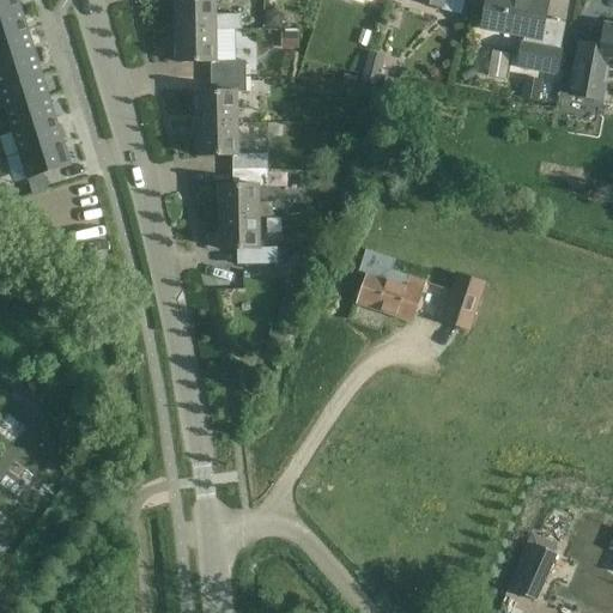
[(0,0),(0,12),(20,7),(18,0),(0,0)]
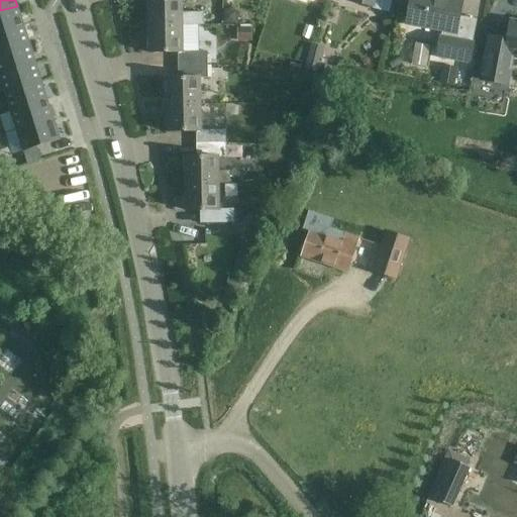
[(148,27),(183,26),(204,26),(204,13),(183,13),(182,0),(148,0),(148,27)]
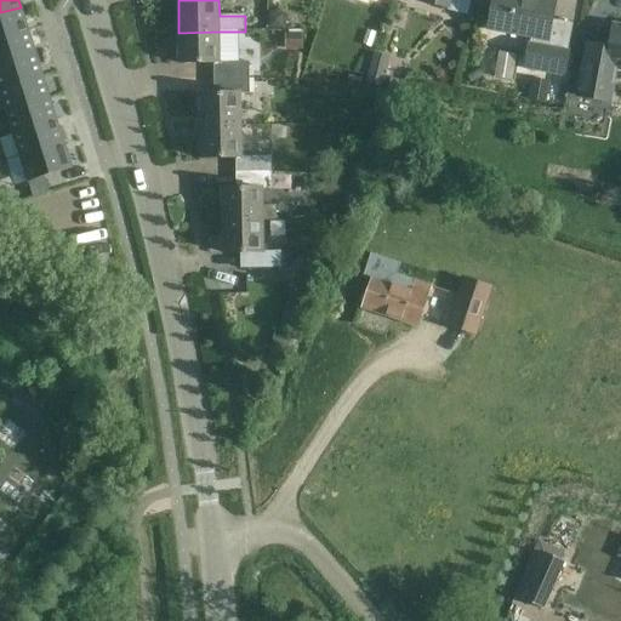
[(494,0),(489,28),(548,39),(554,0),(494,0)]
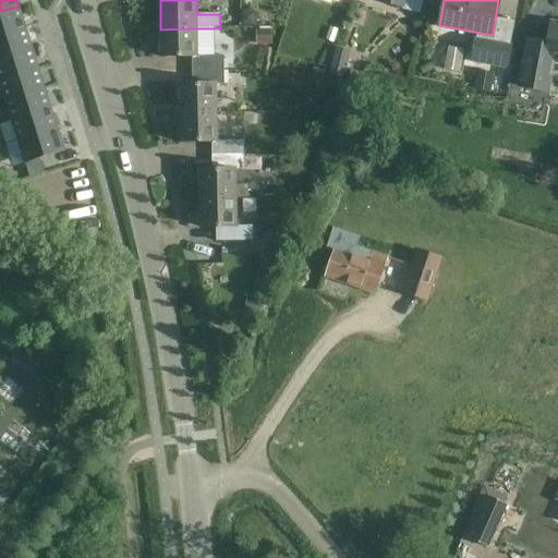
[(19,7),(0,11),(0,35),(25,27),(19,7)]
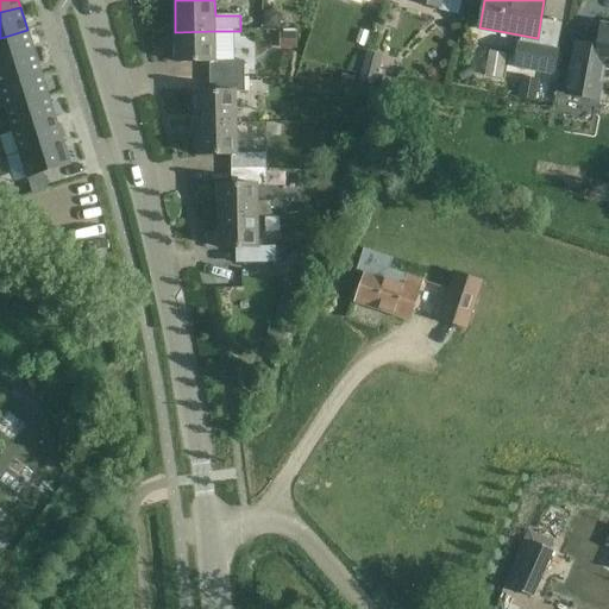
[(277,27),(277,18),(274,14),(264,13),(263,27),(277,27)]
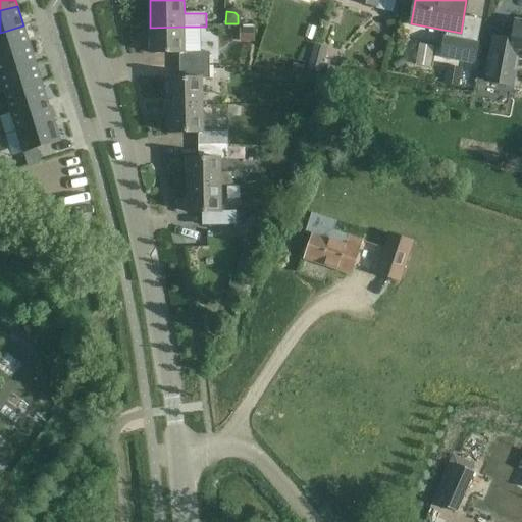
[(486,81),(512,86),(517,57),(521,57),(521,23),(516,22),(512,42),(494,39),(486,81)]
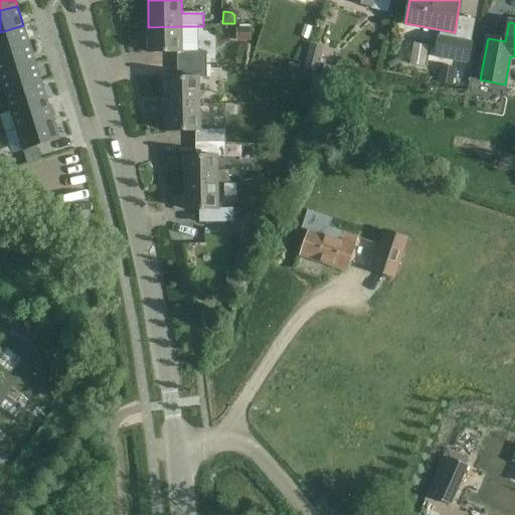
[(0,32),(0,53),(29,44),(23,25),(0,32)]
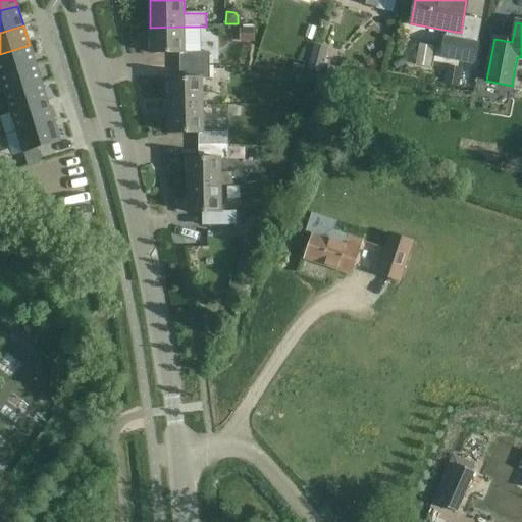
[(168,80),(169,107),(203,106),(202,79),(210,79),(209,53),(185,54),(185,27),(150,28),(151,54),(178,54),(179,80),(168,80)]
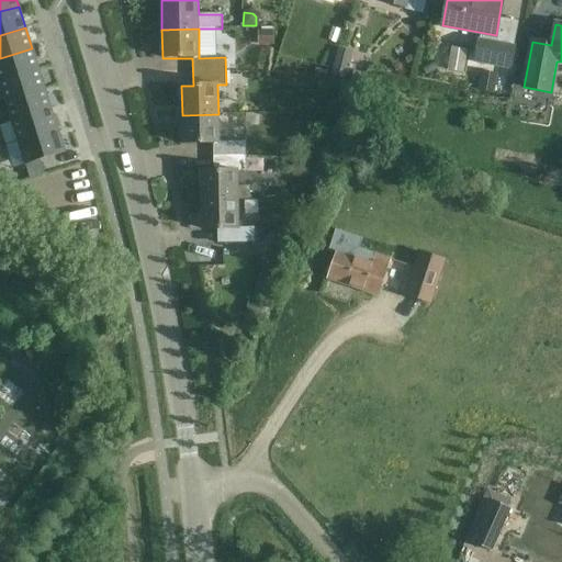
[(512,70),(516,45),(478,38),(473,64),(512,70)]
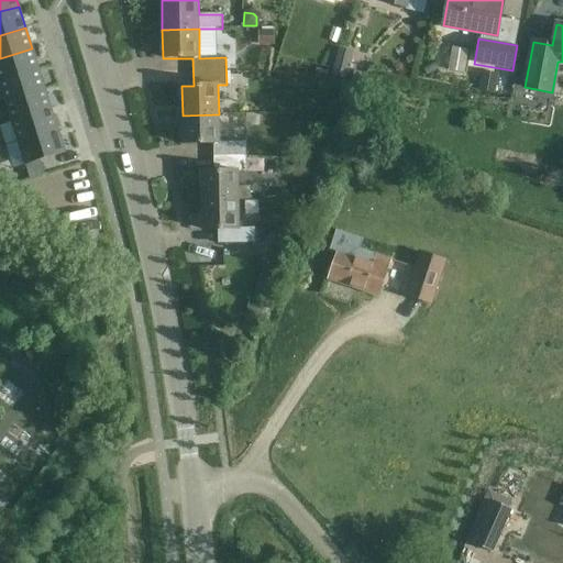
[(451,69),(468,70),(470,47),(452,46),(451,69)]
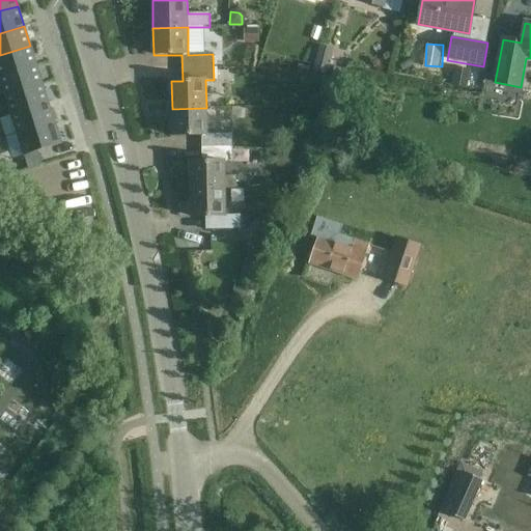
[(30,46),(0,55),(0,77),(36,65),(30,46)]
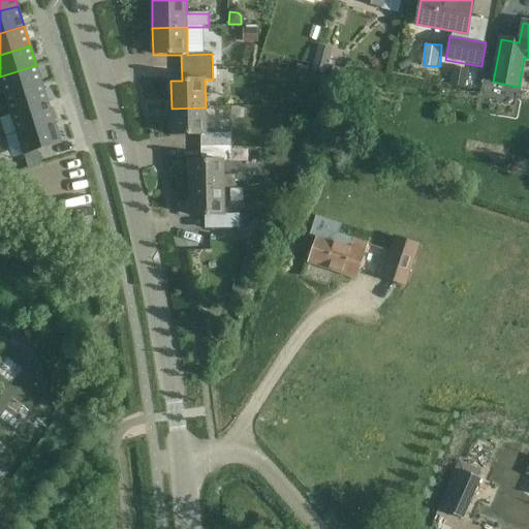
[(318,45),(311,70),(325,74),(332,49),(318,45)]
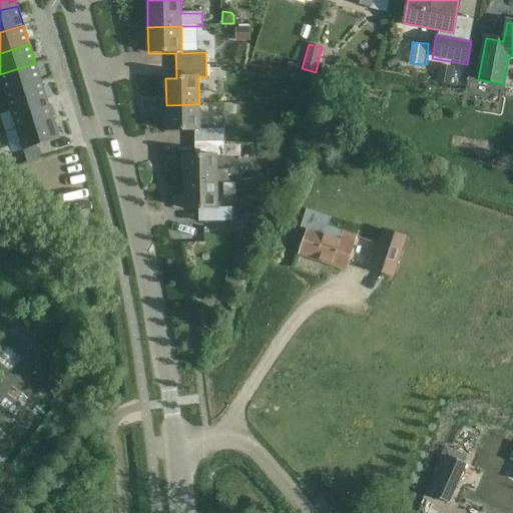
[(0,78),(5,94),(41,82),(35,63),(0,74),(0,78)]
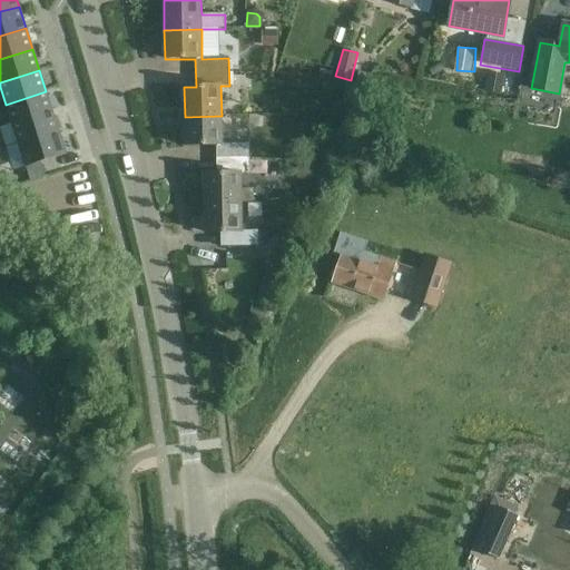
[(52,112),(46,91),(6,105),(12,126),(52,112)]
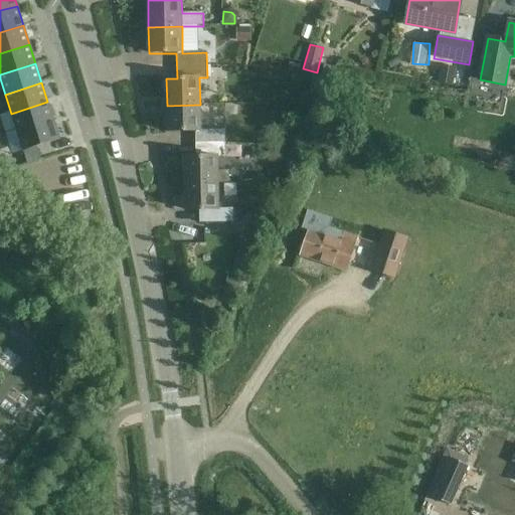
[(17,133),(53,121),(47,102),(11,114),(17,133)]
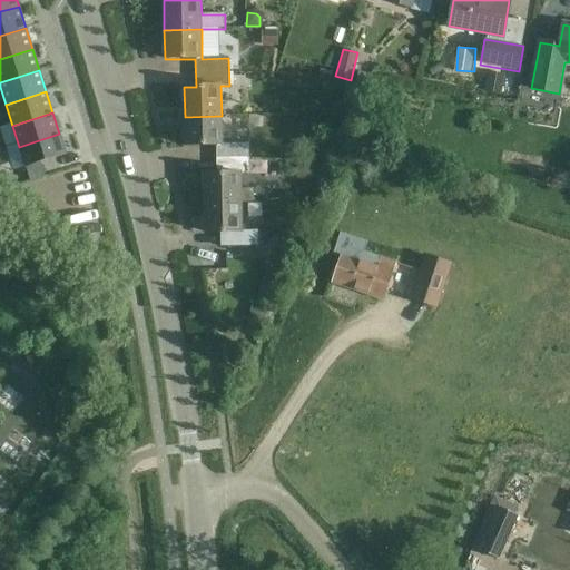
[(204,174),(205,204),(242,203),(242,202),(253,202),(253,188),(242,188),(242,174),(249,173),(248,145),(222,146),(222,116),(185,117),(185,146),(216,146),(216,174),(204,174)]
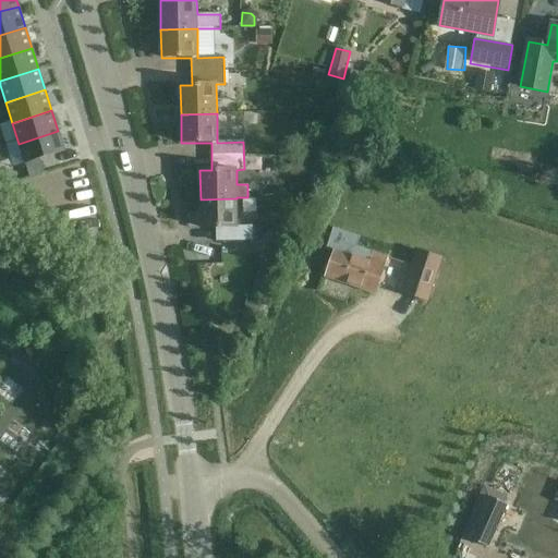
[(64,152),(58,131),(19,144),(25,165),(64,152)]
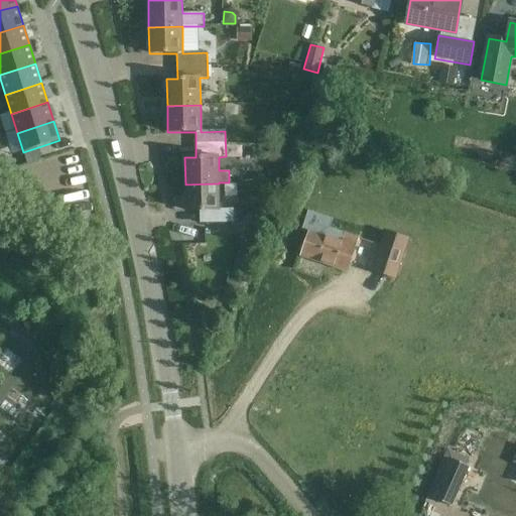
[(40,160),(36,148),(23,152),(27,164),(40,160)]
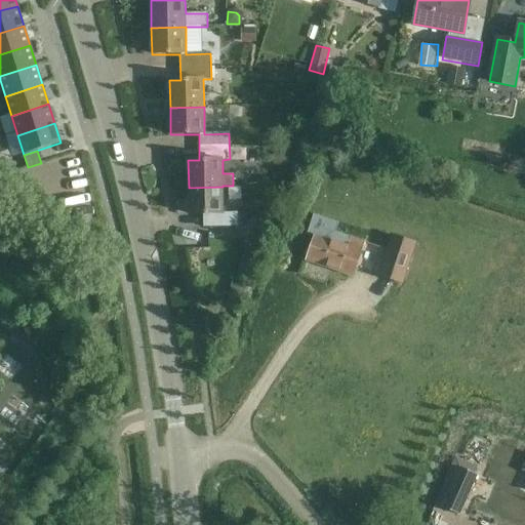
[(0,162),(0,172),(1,176),(9,173),(5,161),(0,162)]
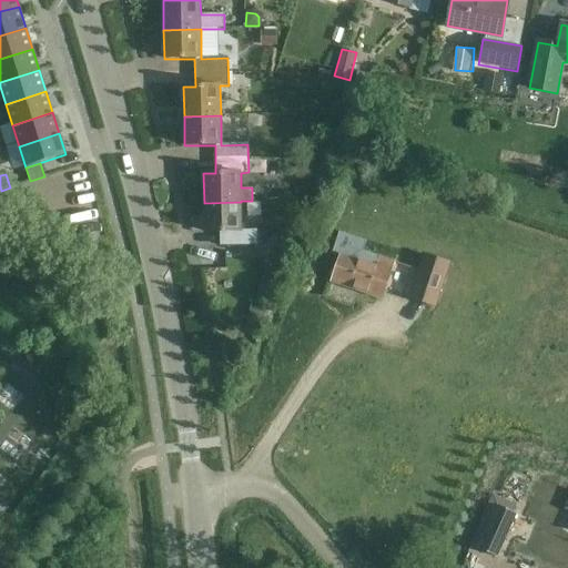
[(220,232),(220,246),(256,245),(256,231),(241,231),(241,202),(204,203),(204,232),(220,232)]
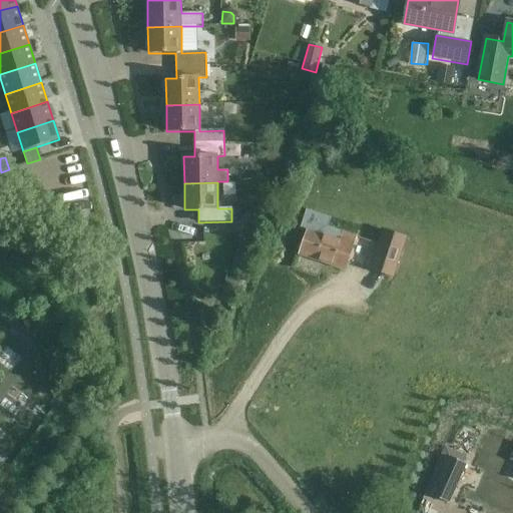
[(308,209),(301,229),(309,231),(301,254),(345,269),(355,237),(344,233),(328,227),(331,217),(308,209)]
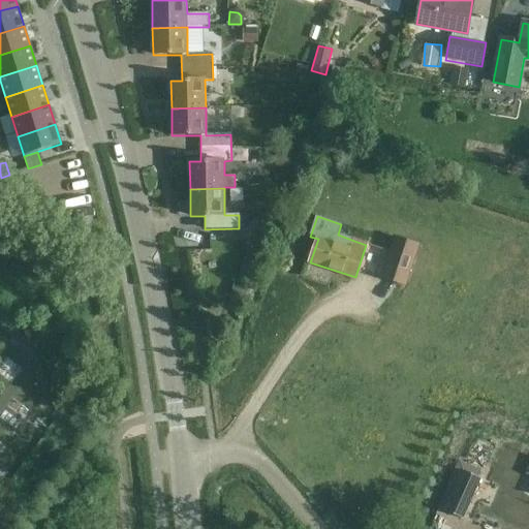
[(394,237),(380,278),(406,287),(419,245),(394,237)]
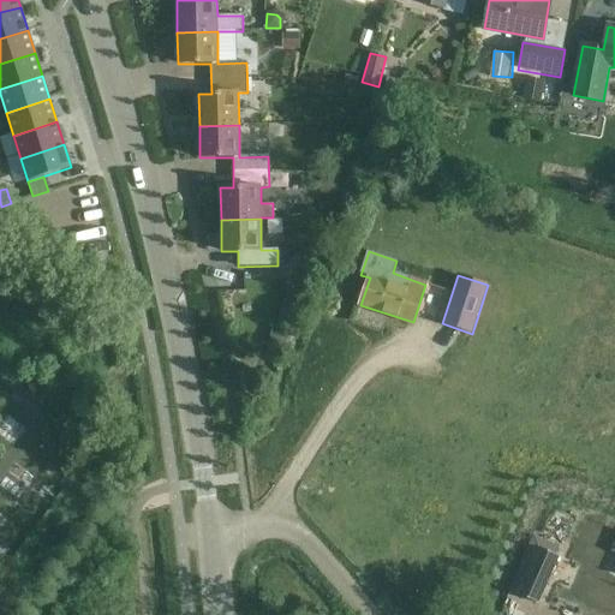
[(538,548),(518,595),(537,603),(559,556),(538,548)]
